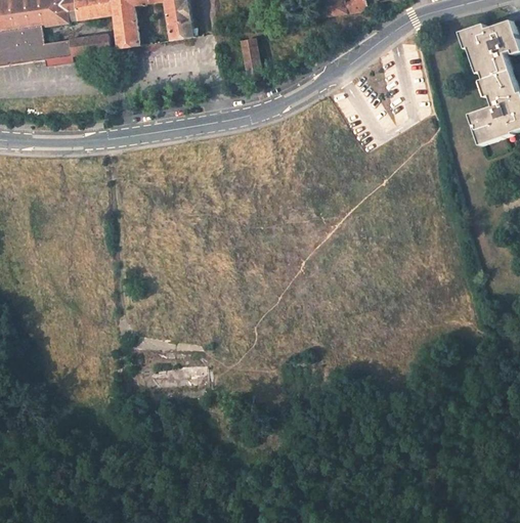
[(0,0),(0,67),(44,60),(70,56),(107,50),(105,36),(41,44),(38,27),(112,16),(116,49),(137,45),(131,6),(163,2),(169,40),(191,37),(184,0),(0,0)]
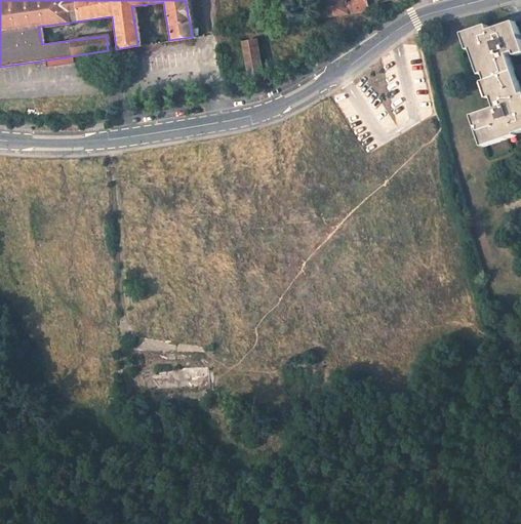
[(316,0),(311,1),(314,17),(363,9),(361,0),(316,0)]
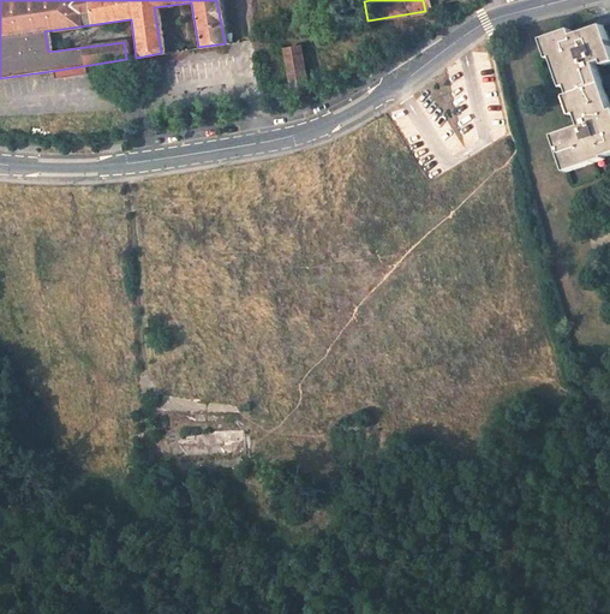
[(568,30),(539,40),(546,59),(550,59),(554,57),(564,87),(567,95),(574,114),(578,126),(550,136),(561,167),(599,154),(602,158),(609,154),(609,115),(609,112),(592,64),(599,61),(609,57),(609,54),(600,25),(570,36),(568,30)]
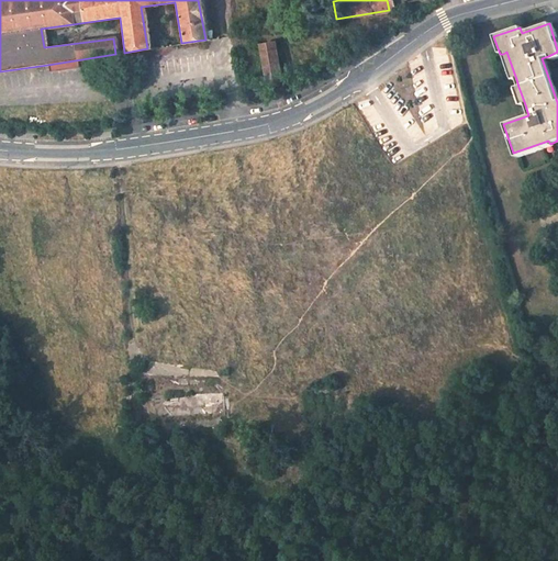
[(269,41),(255,43),(260,78),(276,76),(269,41)]
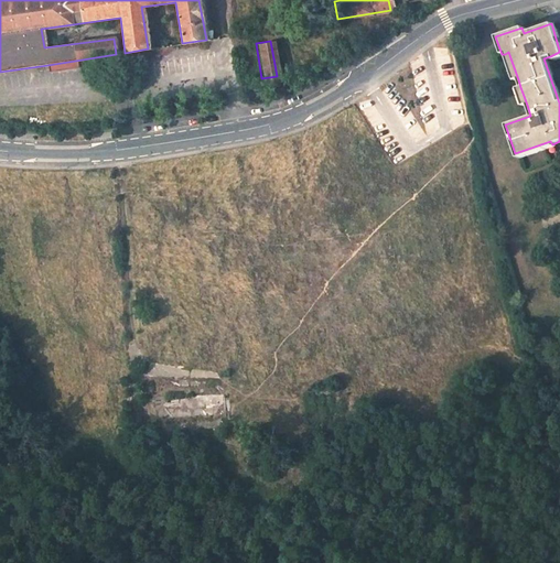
[(505,54),(514,80),(518,79),(508,52),(505,54)]
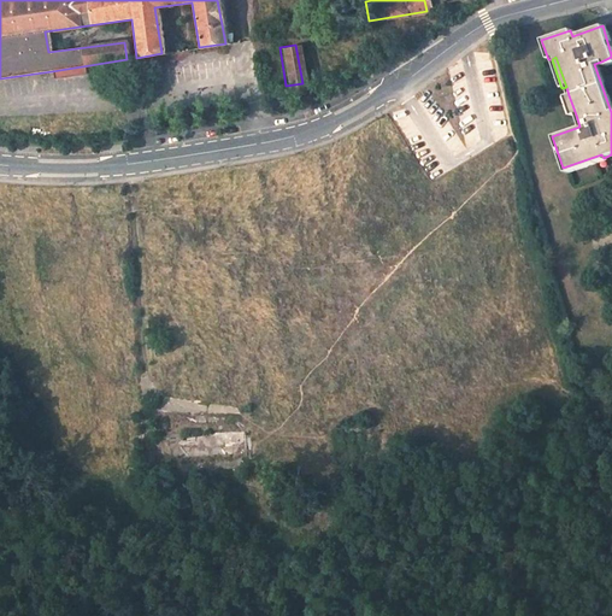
[(82,66),(52,71),(53,77),(83,74),(82,66)]
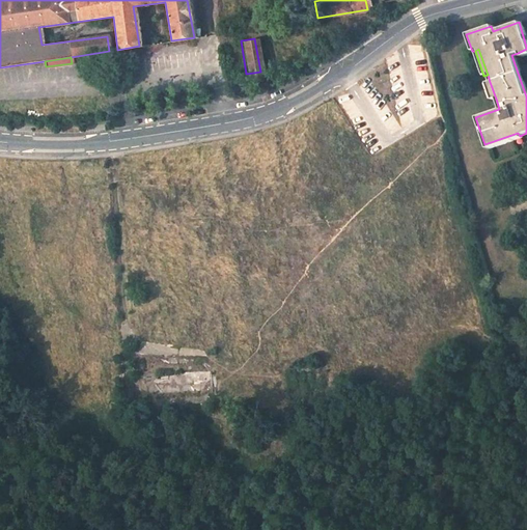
[(490,82),(487,83),(492,100),(496,99),(490,82)]
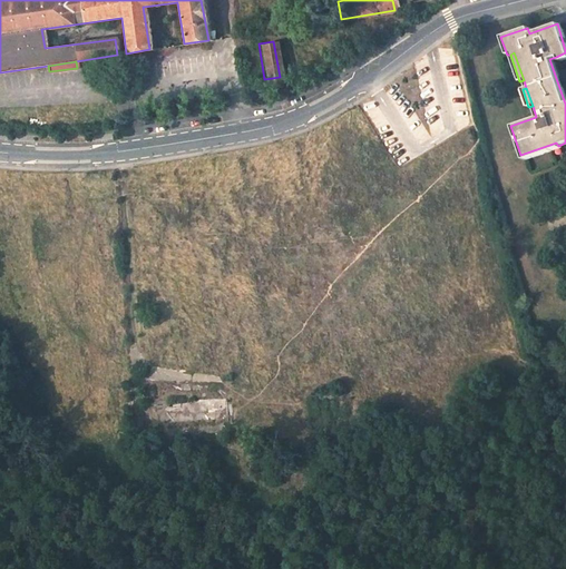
[(523,160),(558,148),(558,146),(556,143),(520,155),(523,160)]
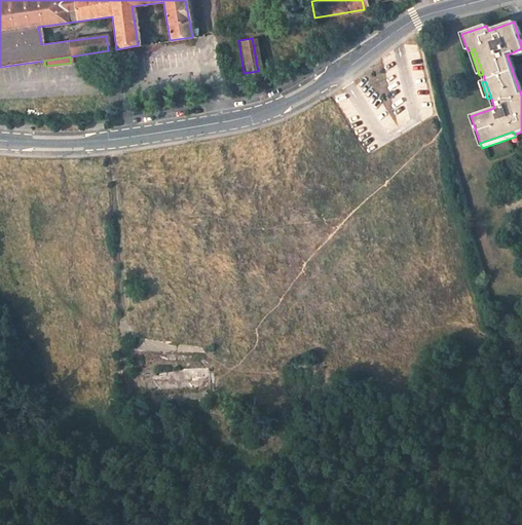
[(178,418),(163,419),(163,433),(178,433),(178,418)]
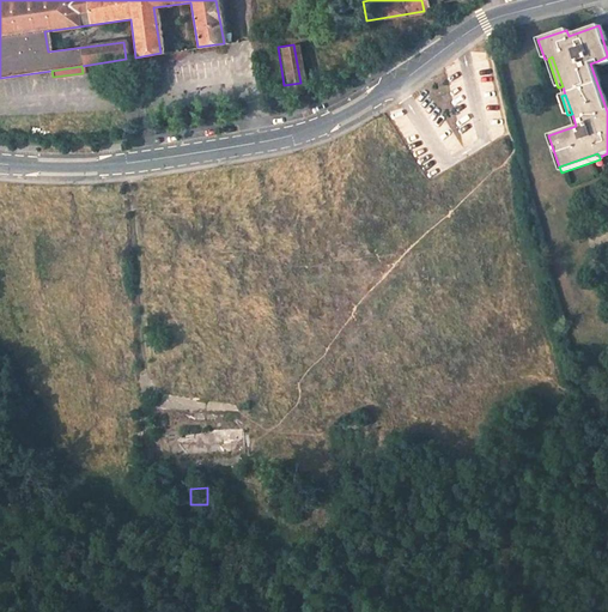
[(16,509),(17,502),(4,498),(1,506),(16,509)]
